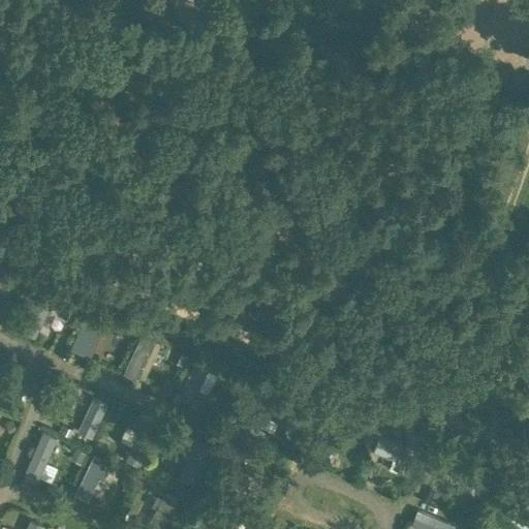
[(21,280),(18,290),(26,293),(30,283),(21,280)]
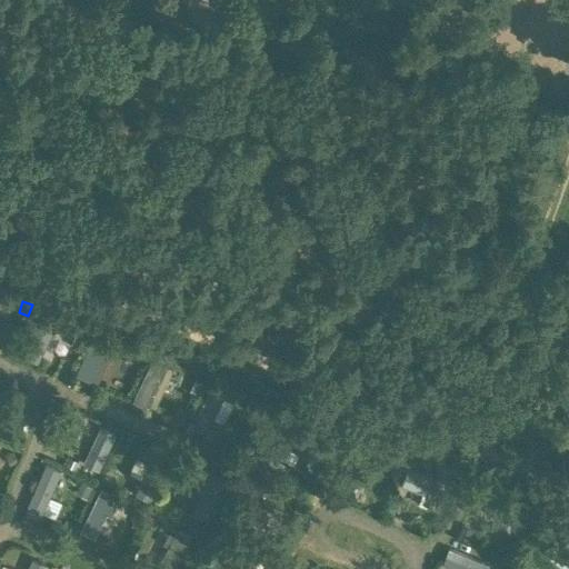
[(43,311),(22,355),(38,362),(60,319),(43,311)]
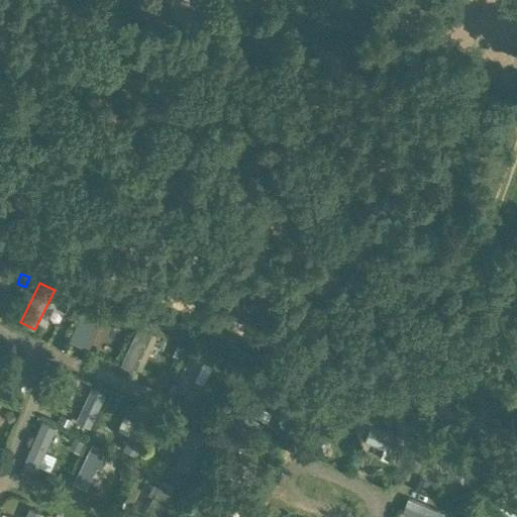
[(87,300),(70,341),(83,346),(100,306),(87,300)]
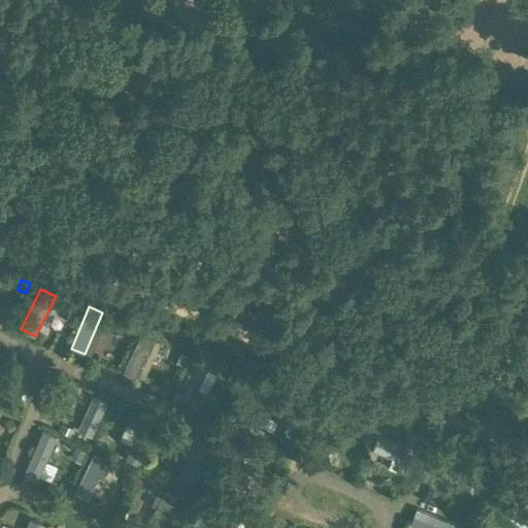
[(141,333),(124,372),(138,380),(157,340),(141,333)]
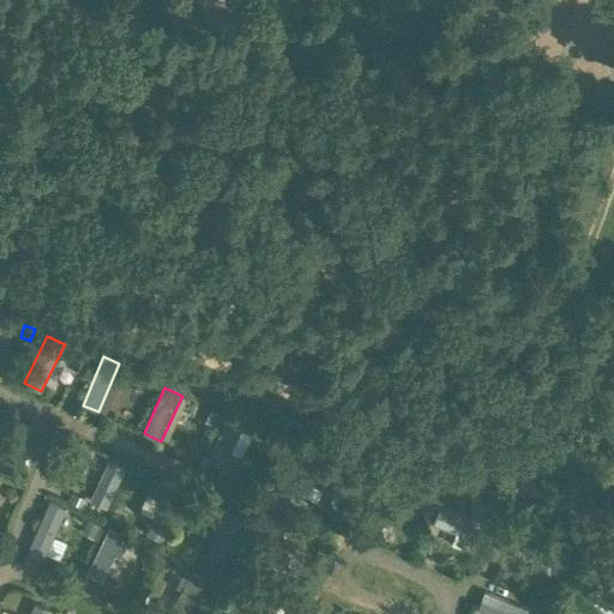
[(230,415),(209,456),(224,463),(245,423),(230,415)]
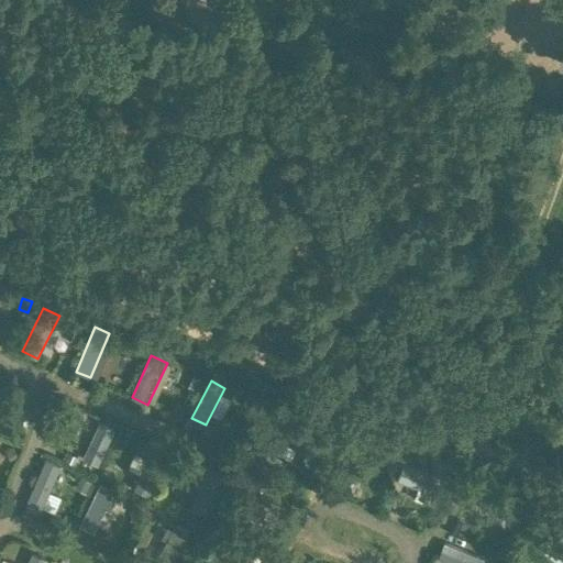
[(280,419),(272,437),(315,459),(323,441),(280,419)]
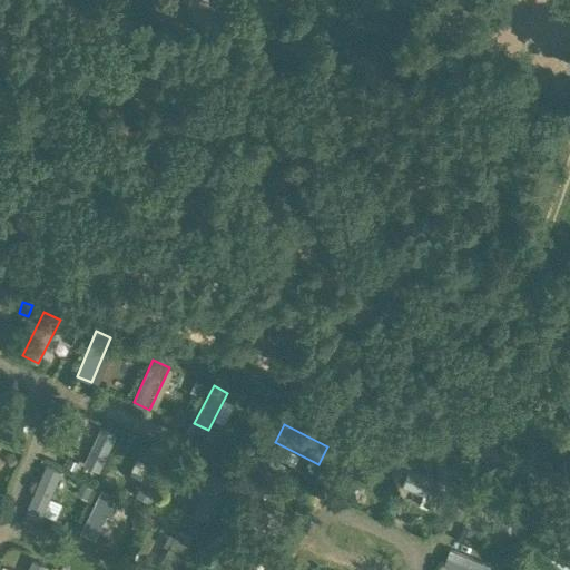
[(101,428),(84,464),(98,471),(115,434),(101,428)]
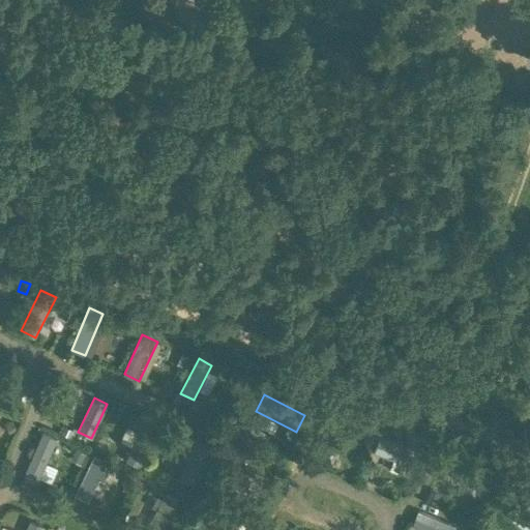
[(145,420),(126,462),(141,468),(159,427),(145,420)]
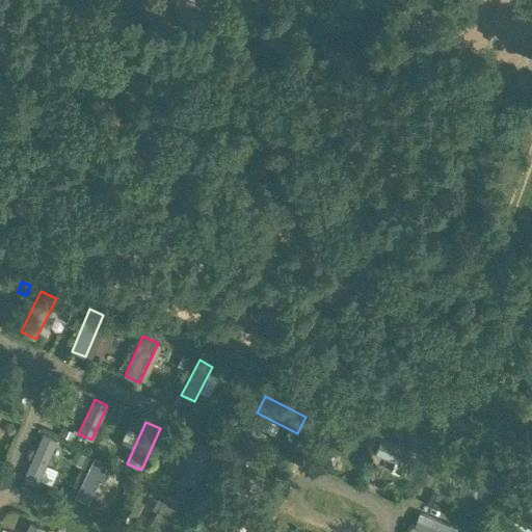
[(67,428),(63,435),(71,439),(74,431),(67,428)]
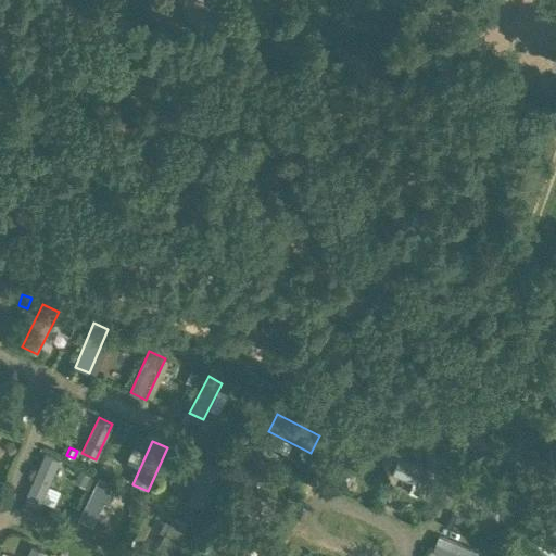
[(46,455),(26,497),(40,504),(59,462),(46,455)]
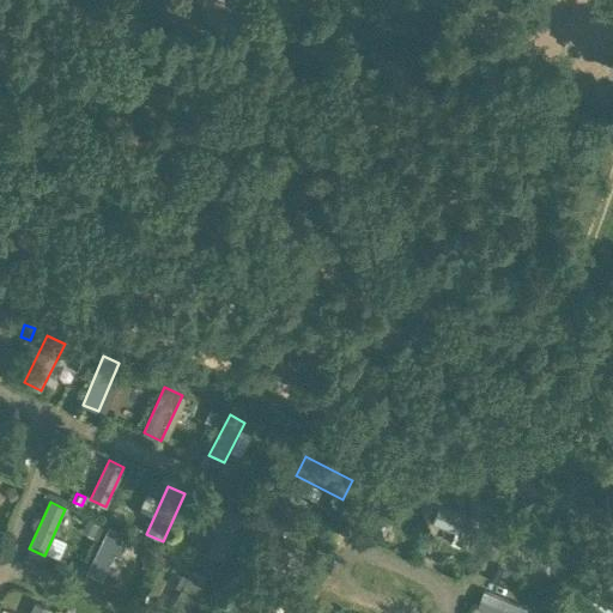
[(441,505),(434,523),(478,541),(485,523),(441,505)]
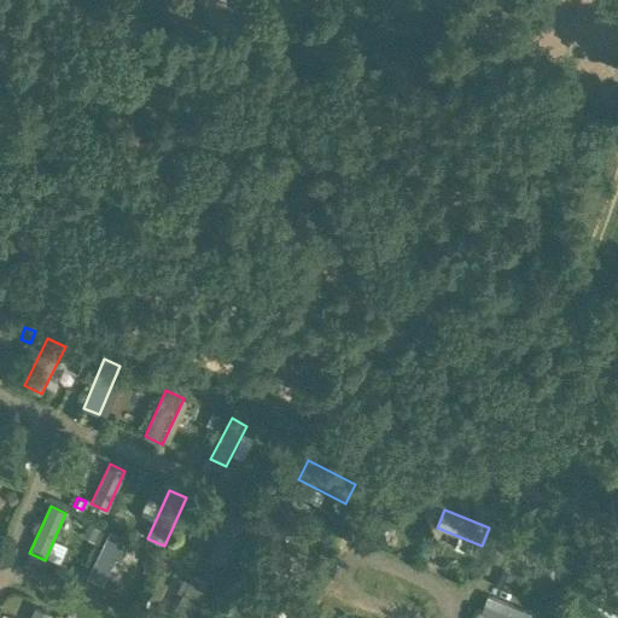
[(229,514),(210,559),(227,567),(248,523),(229,514)]
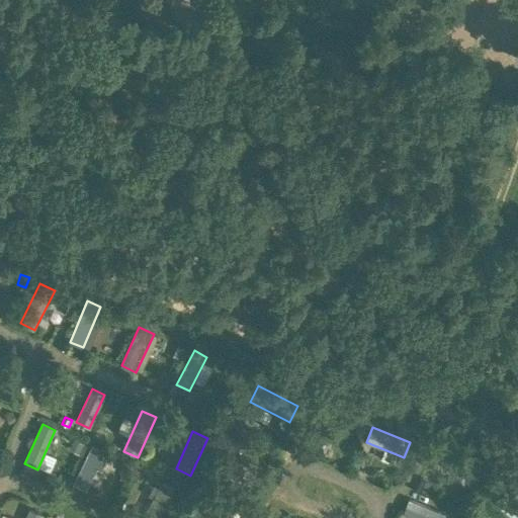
[(75,438),(69,448),(81,454),(85,444),(75,438)]
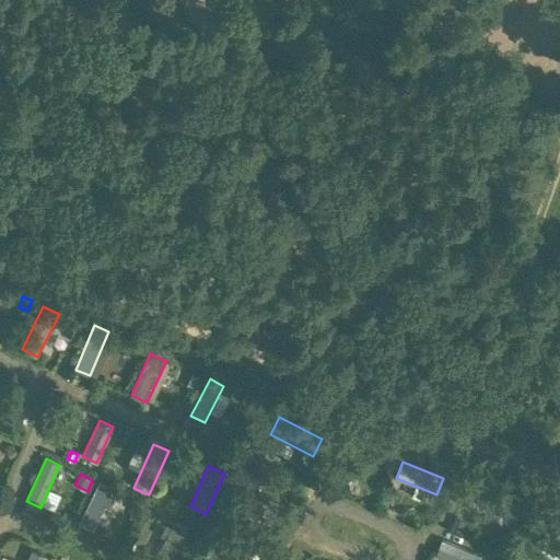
[(100,482),(80,522),(94,528),(113,489),(100,482)]
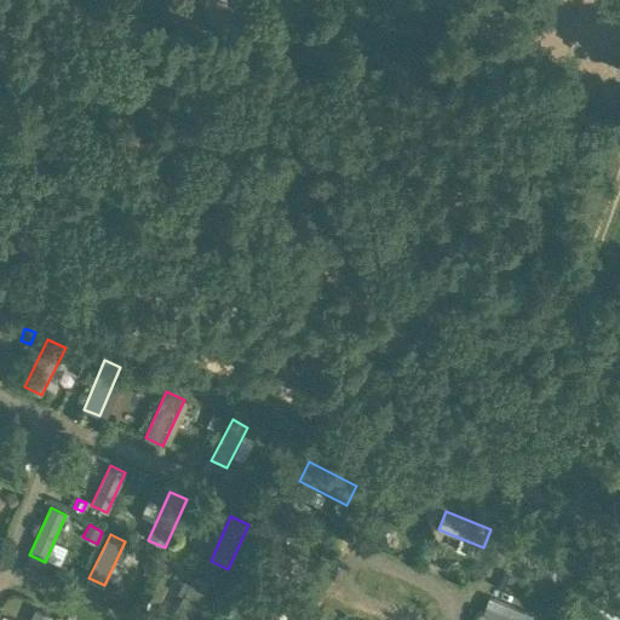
[(185,547),(181,557),(191,562),(195,552),(185,547)]
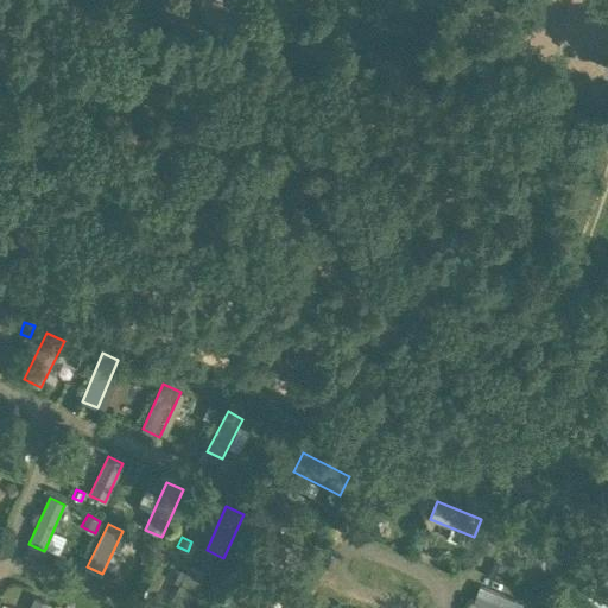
[(191,564),(169,607),(188,607),(207,571),(191,564)]
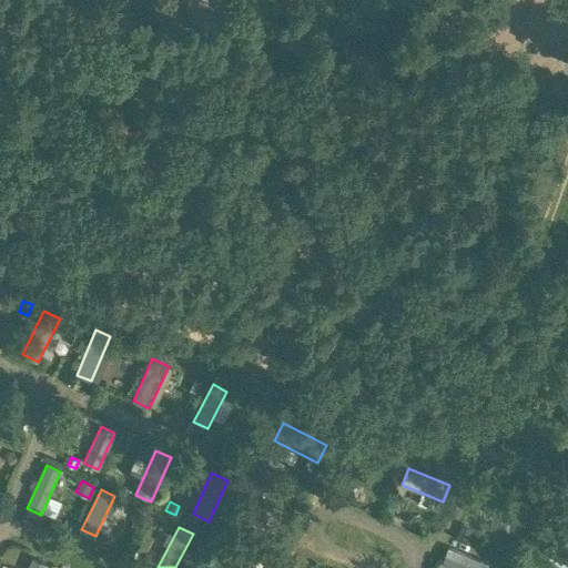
[(567,567),(567,555),(555,545),(547,555),(564,567),(567,567)]
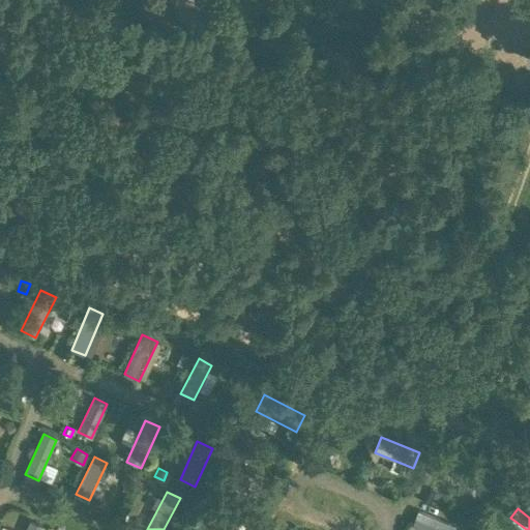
[(419,511),(413,526),(423,529),(453,529),(455,526),(419,511)]
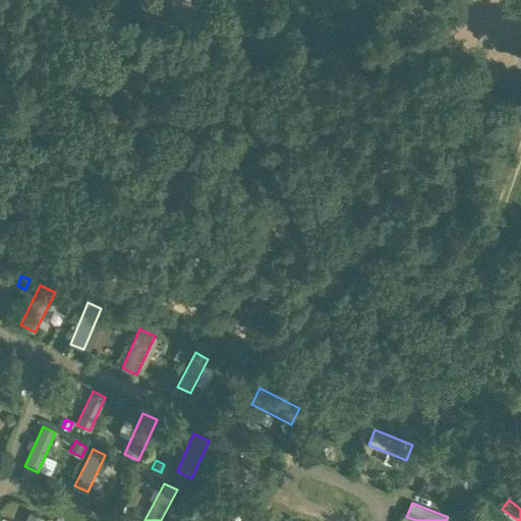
[(227,520),(197,509),(192,520),(227,520)]
